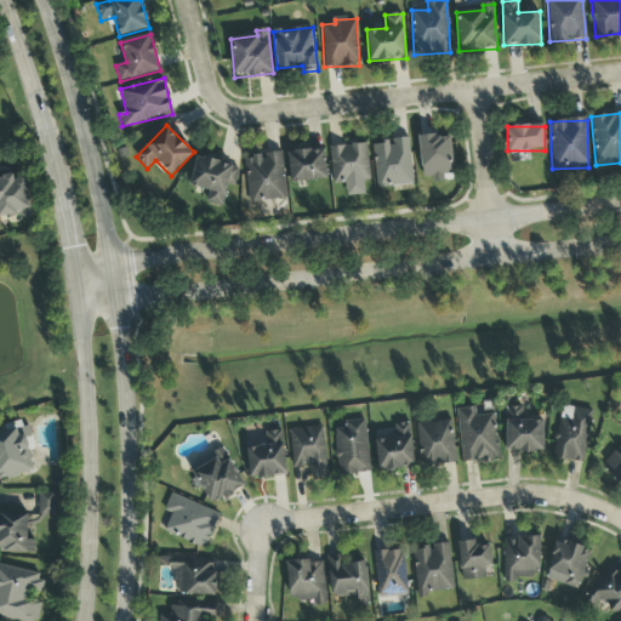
[(421,181),(444,180),(443,175),(453,175),(451,136),(419,137),(421,181)]
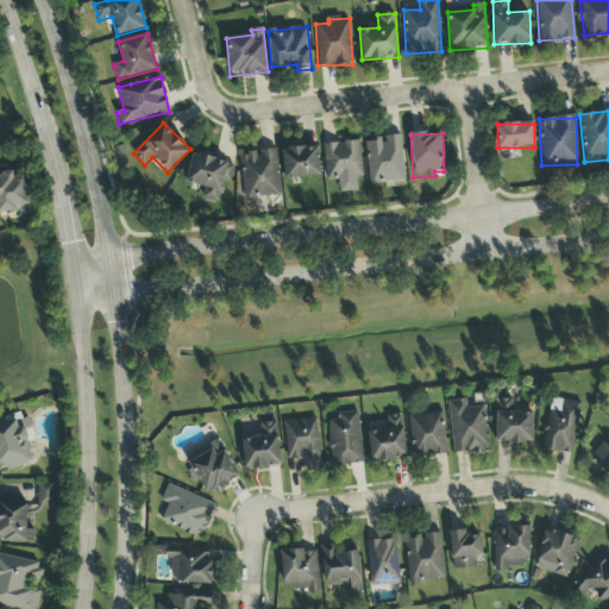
[(406,181),(401,136),(383,137),(383,138),(364,140),(369,184),(406,181)]
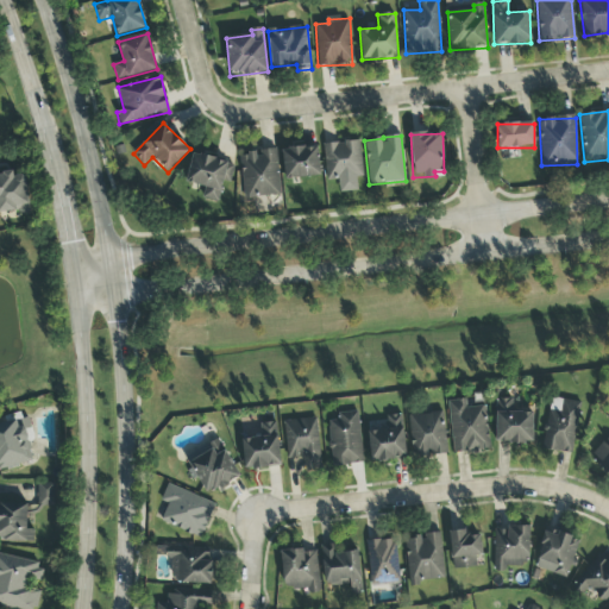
[(322,145),(326,181),(363,177),(359,140),(322,145)]
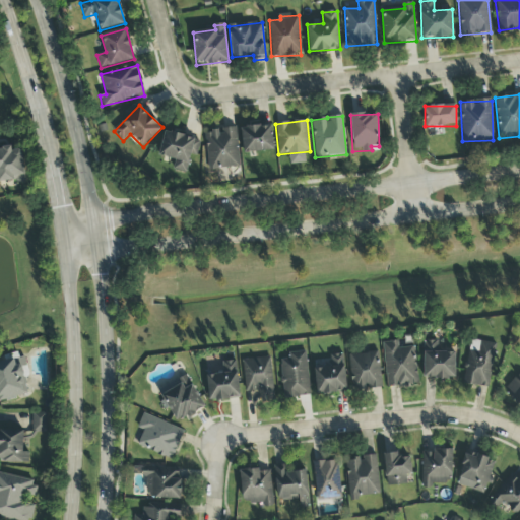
[(273,151),(272,125),(242,126),(243,152),(273,151)]
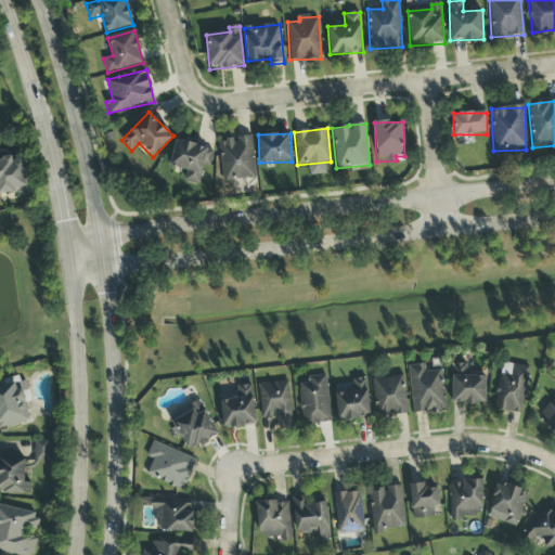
[(221,181),(255,179),(253,138),(219,139),(221,181)]
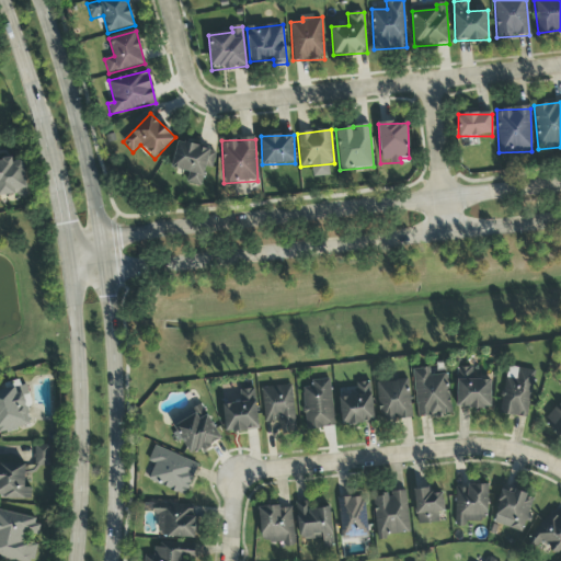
[(186,183),(202,186),(205,168),(212,169),(216,150),(176,142),(171,169),(189,173),(186,183)]
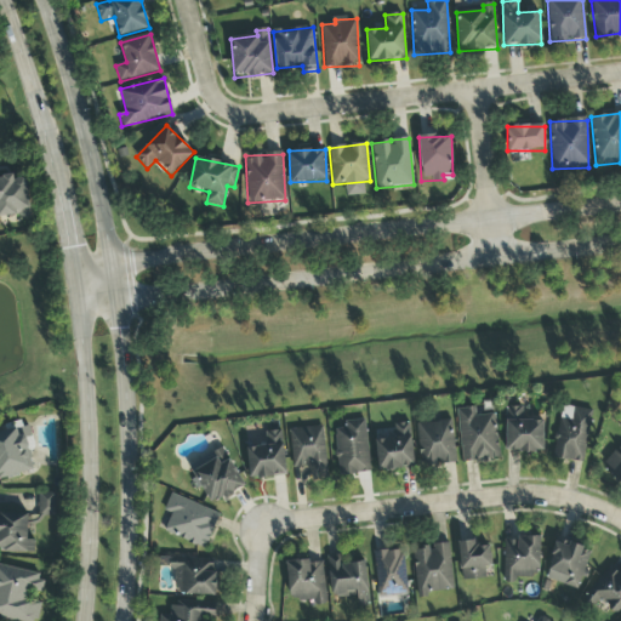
[(0,218),(30,216),(26,178),(15,180),(15,175),(0,176),(0,218)]
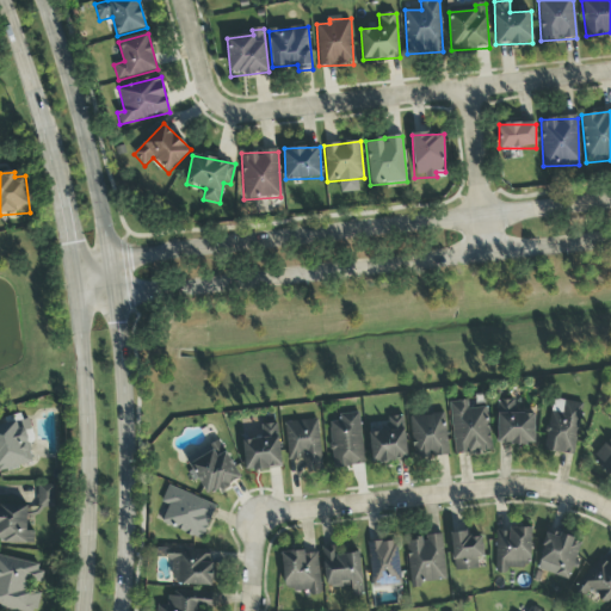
[(575,456),(581,403),(551,400),(544,452),(575,456)]
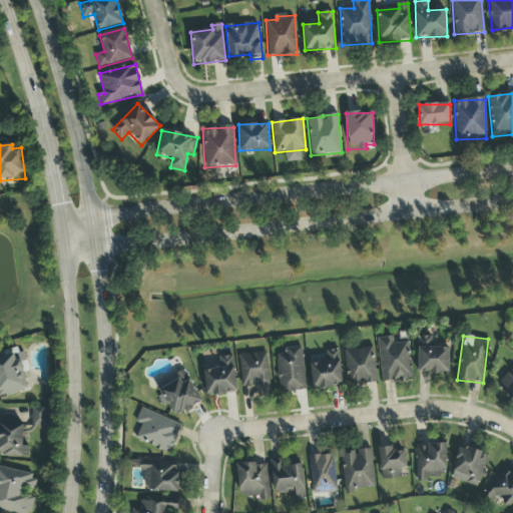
[(418,374),(449,374),(449,348),(433,348),(433,337),(418,337),(418,374)]
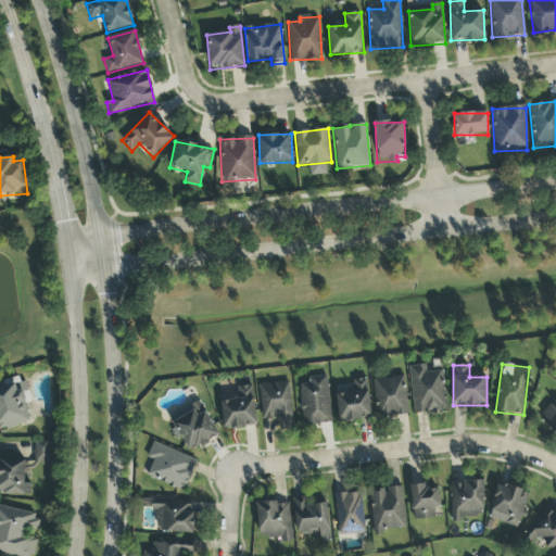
[(446,413),(444,371),(426,373),(426,366),(411,366),(413,414),(446,413)]
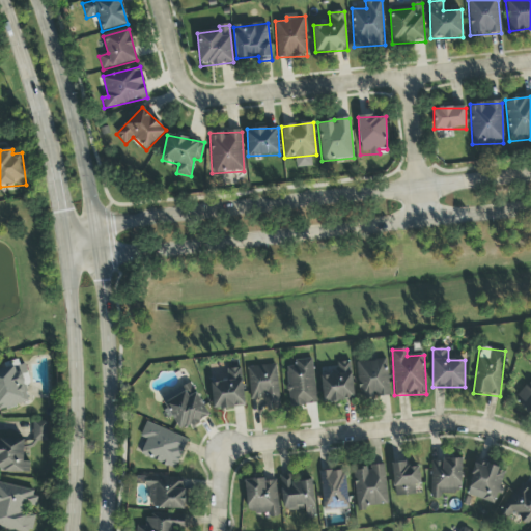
[(315,406),(313,359),(296,360),(296,367),(286,367),(288,407),(315,406)]
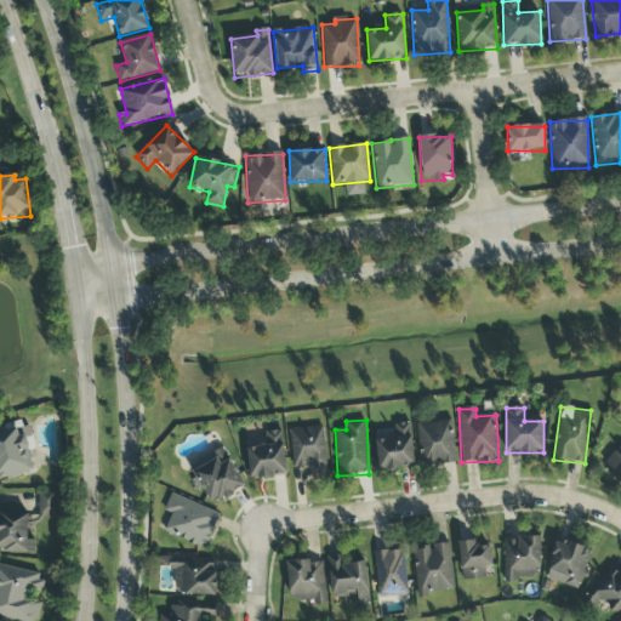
[(419,467),(455,466),(454,422),(417,423),(419,467)]
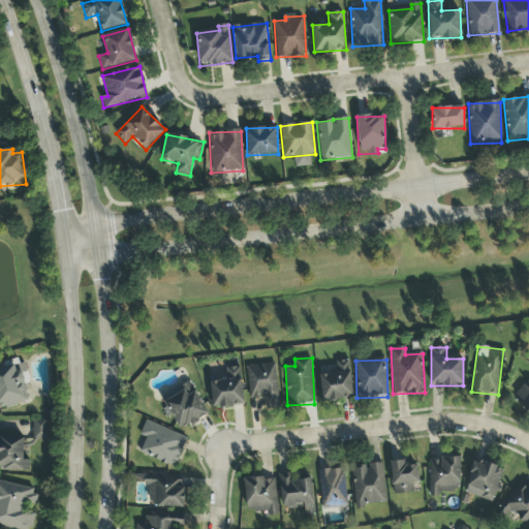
[(0,369),(0,409),(32,400),(21,363),(0,369)]
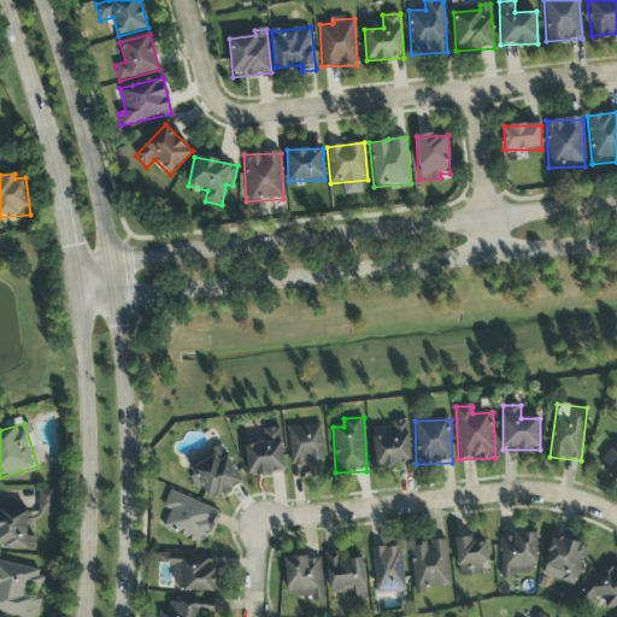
[(411,464),(407,423),(371,425),(375,468),(411,464)]
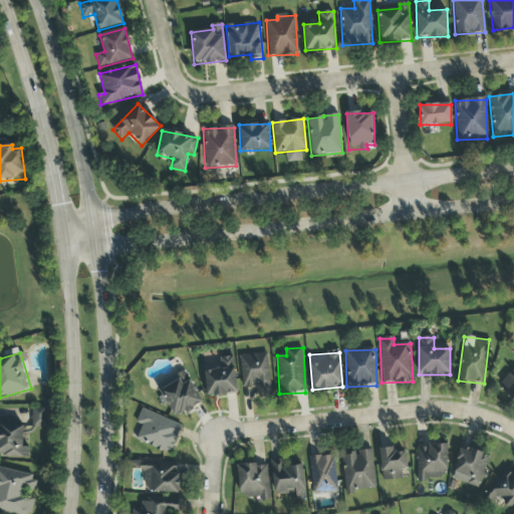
[(271,397),(268,353),(240,355),(242,387),(257,386),(257,398),(271,397)]
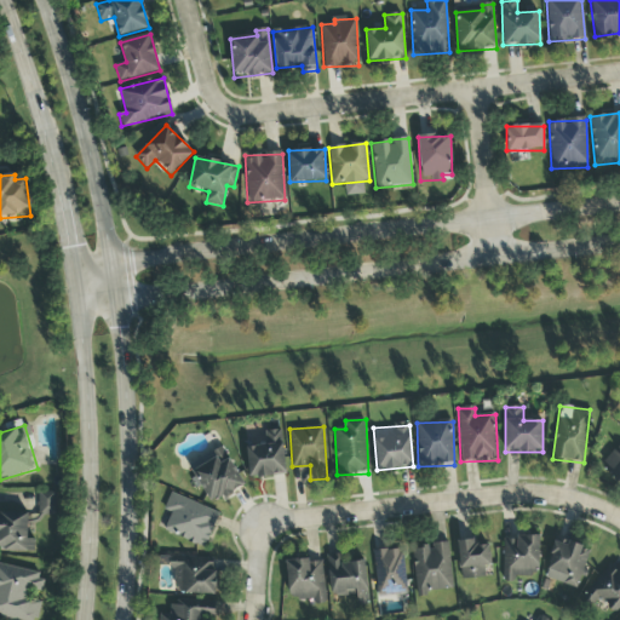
[(263,431),(264,447),(247,447),(248,478),(285,477),(283,430),(263,431)]
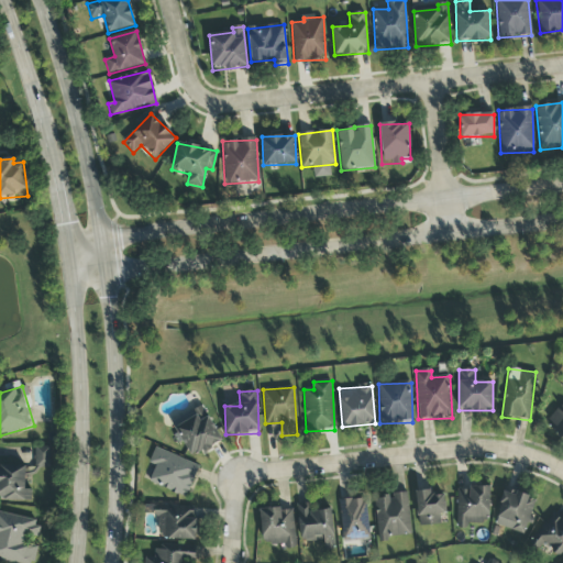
[(562,403),(545,426),(562,439),(562,403)]
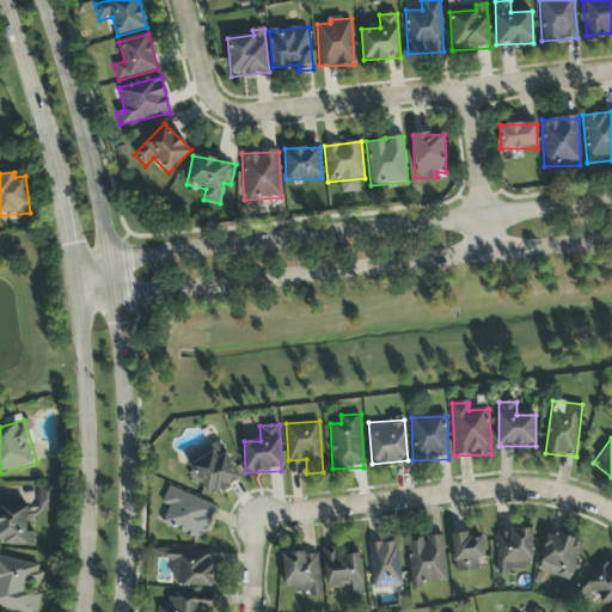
[(187,458),(206,499),(240,481),(221,441),(187,458)]
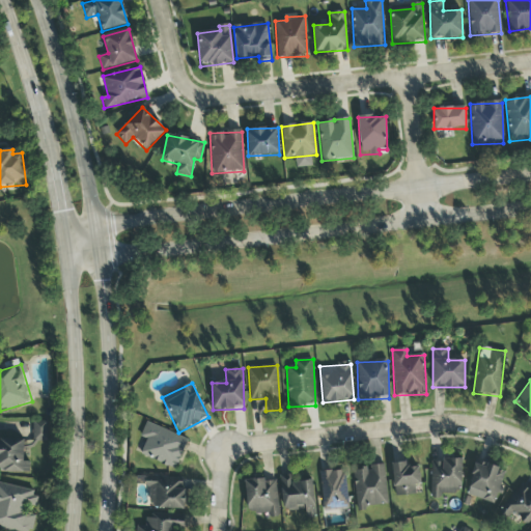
[(48,442),(47,422),(33,422),(33,443),(48,442)]
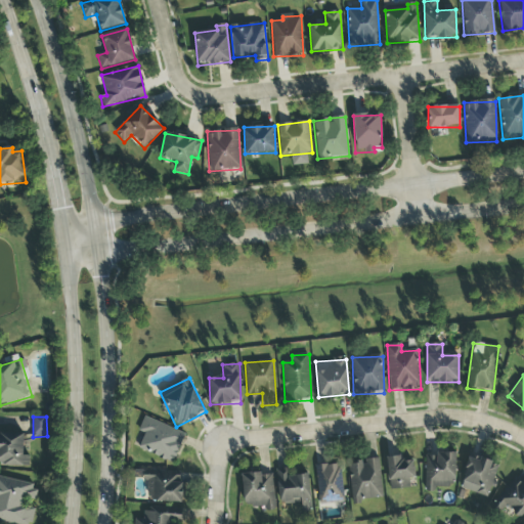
[(174,464),(185,434),(143,417),(138,432),(144,434),(138,449),(174,464)]
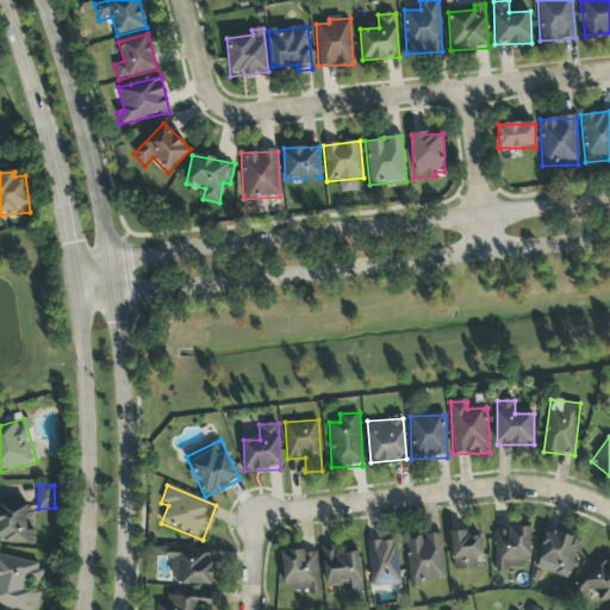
[(27,505),(0,504),(0,542),(33,543),(33,531),(26,530),(27,505)]
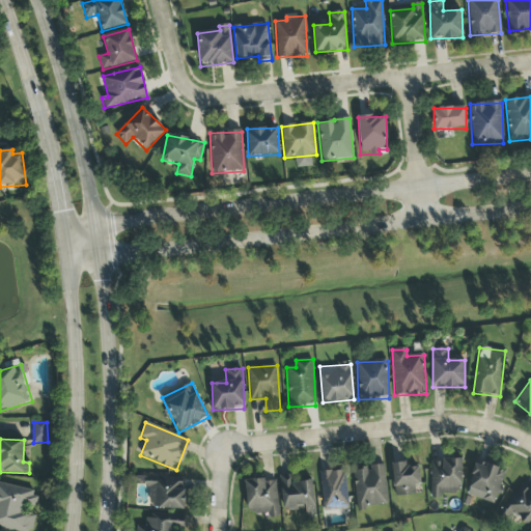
[(462,459),(442,459),(442,463),(430,463),(430,495),(462,496),(462,459)]
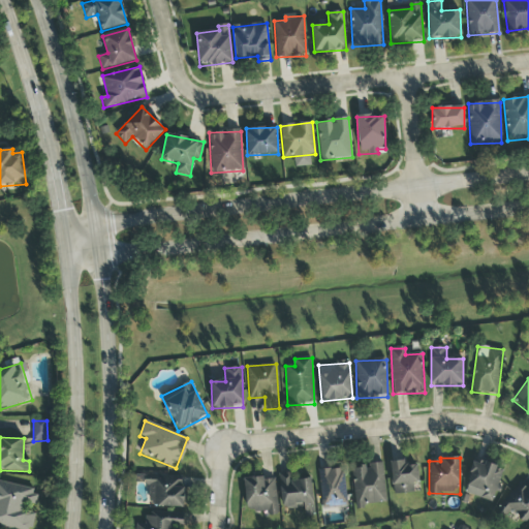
[(393,495),(413,494),(413,484),(418,484),(417,462),(391,463),(393,495)]
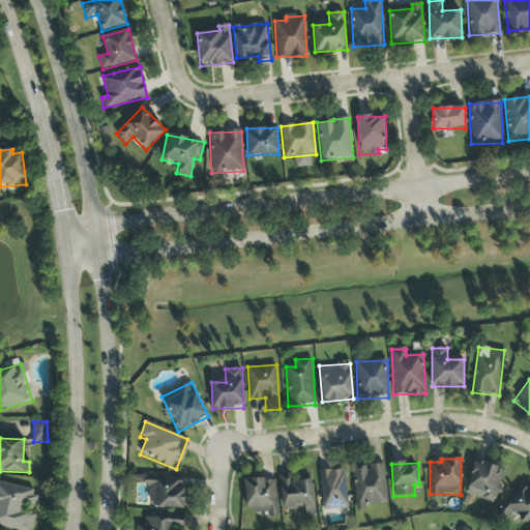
[(386,506),(384,464),(367,465),(369,469),(352,470),(354,507),(386,506)]
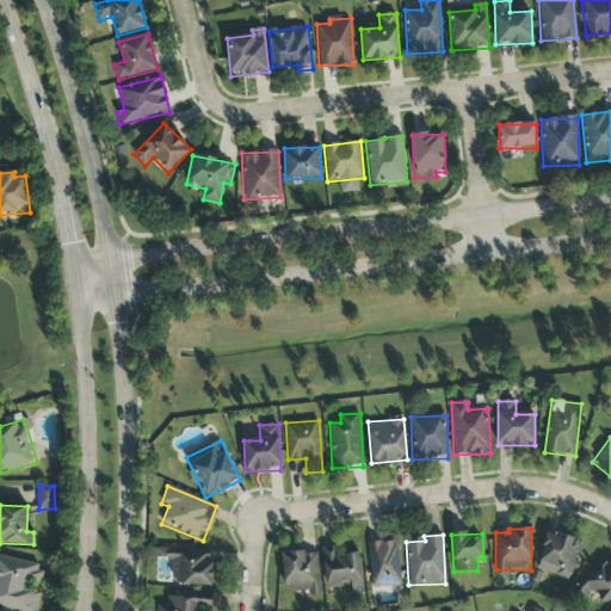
[(568,580),(581,542),(560,535),(557,538),(548,535),(536,571),(568,580)]
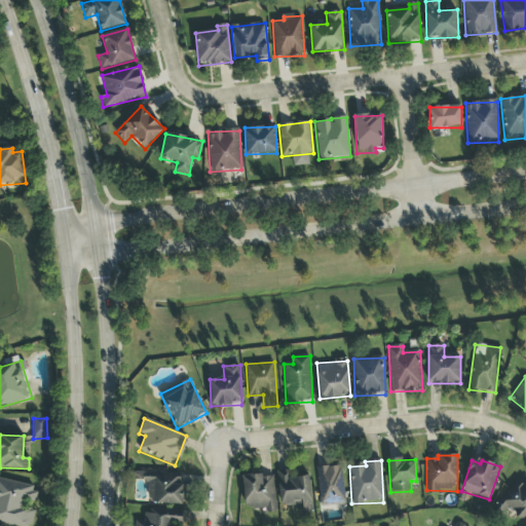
[(318,505),(344,505),(342,466),(317,466),(318,505)]
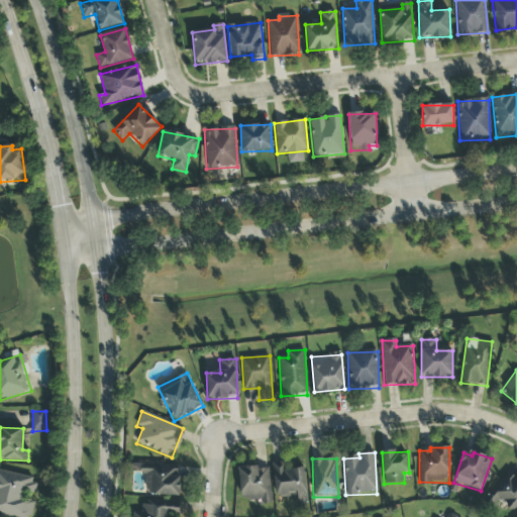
[(297,497),(297,505),(307,504),(305,469),(286,470),(286,462),(273,463),(275,498),(297,497)]
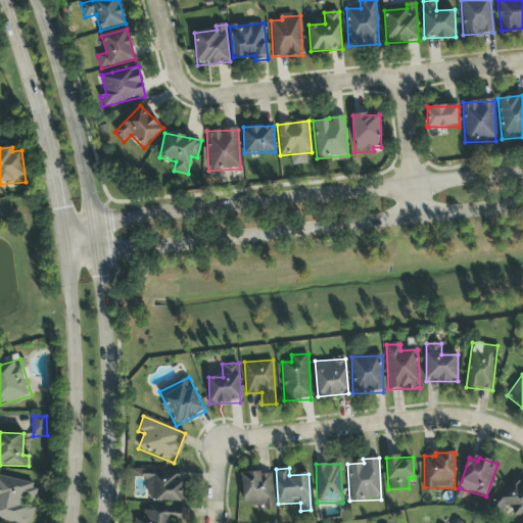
[(182,472),(147,471),(146,501),(181,502),(182,472)]
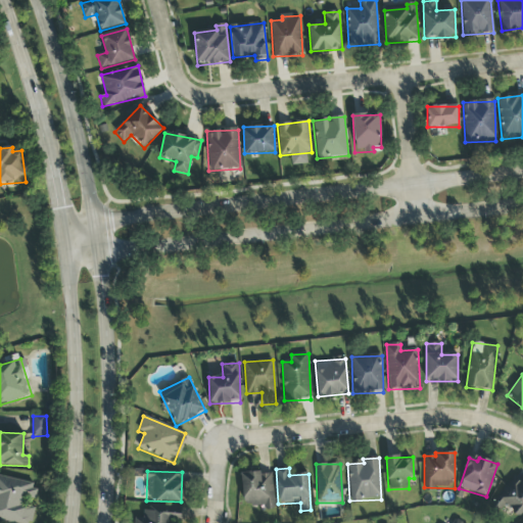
[(273,472),(241,474),(243,507),(259,506),(259,511),(275,511),(273,472)]
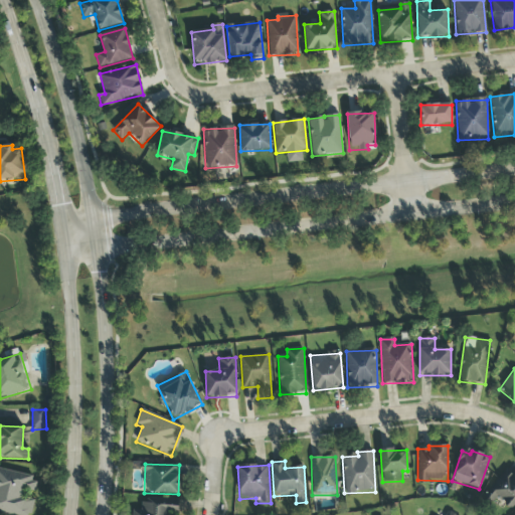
[(514,506),(514,474),(505,468),(487,493),(512,511),(514,506)]
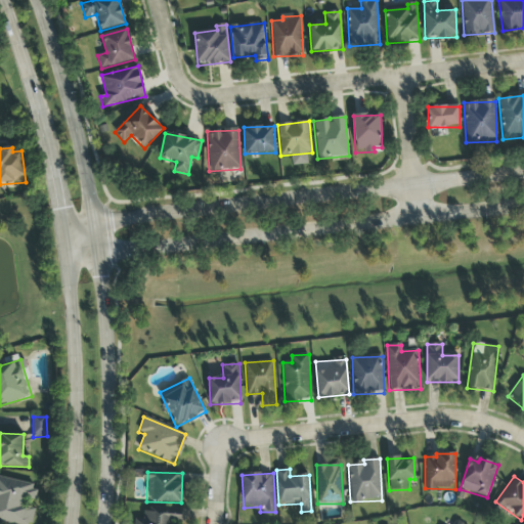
[(0,522),(9,523),(31,523),(35,506),(34,506),(38,486),(0,478),(0,522)]
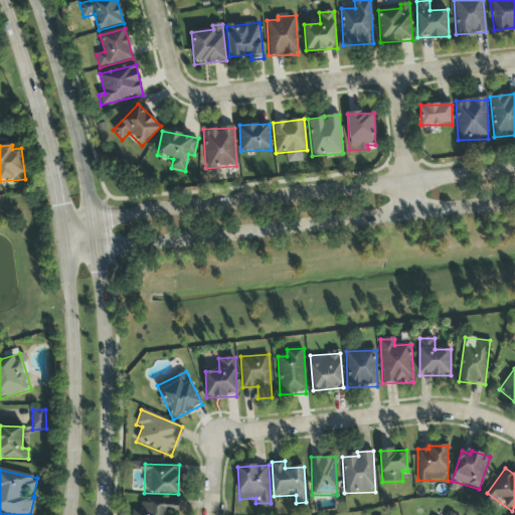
[(171,514),(172,514),(178,514),(179,502),(142,498),(141,511),(133,511),(132,514),(171,514)]
